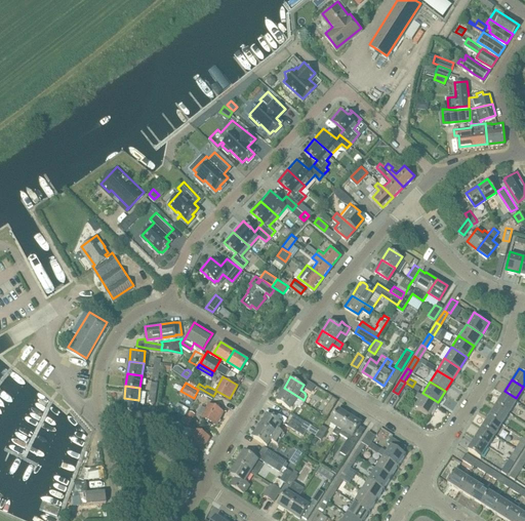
[(304,400),(284,388),(277,398),(290,407),(290,406),(293,409),(297,402),(300,404),(304,400)]
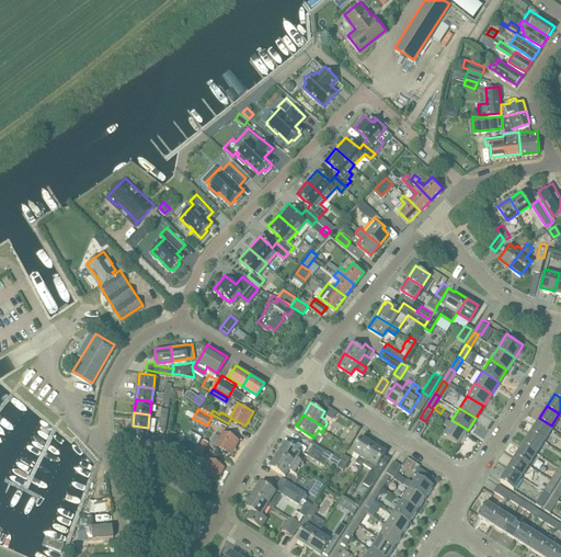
[(468,430),(451,420),(447,417),(444,422),(448,424),(443,433),(459,443),(468,430)]
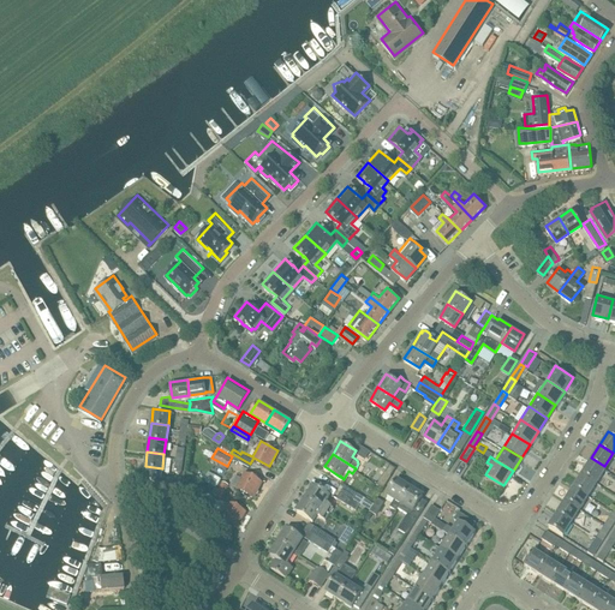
[(591,458),(583,471),(596,479),(604,466),(591,458)]
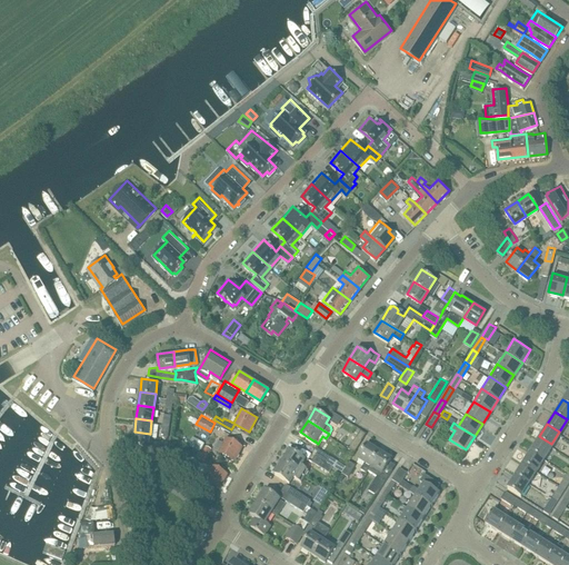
[(348,446),(355,449),(367,430),(360,426),(348,446)]
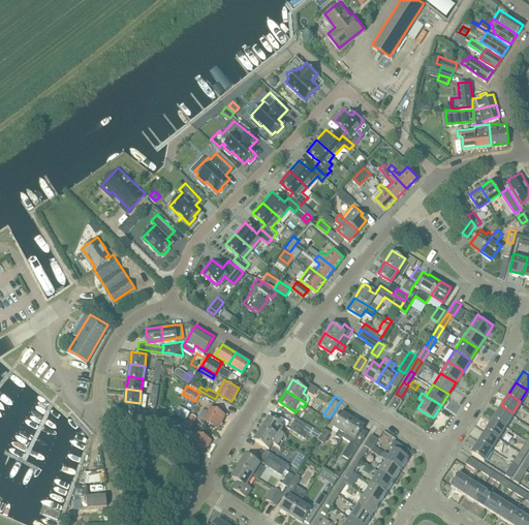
[(139,403),(125,401),(123,413),(137,415),(139,403)]
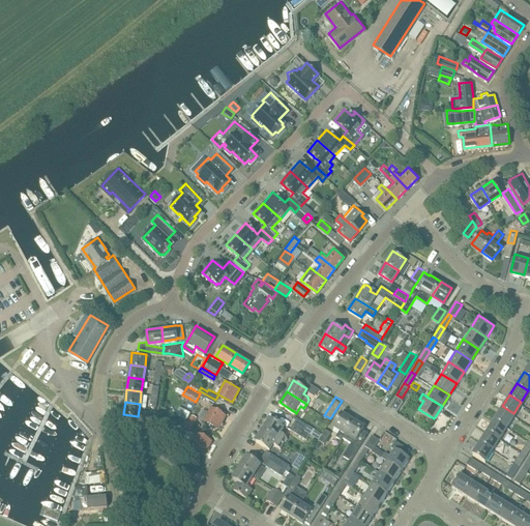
[(203,418),(217,427),(226,413),(216,408),(211,405),(203,418)]
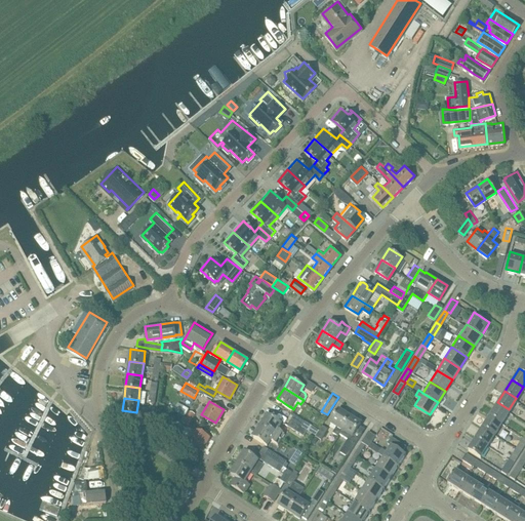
[(497,402),(490,413),(501,421),(509,409),(497,402)]
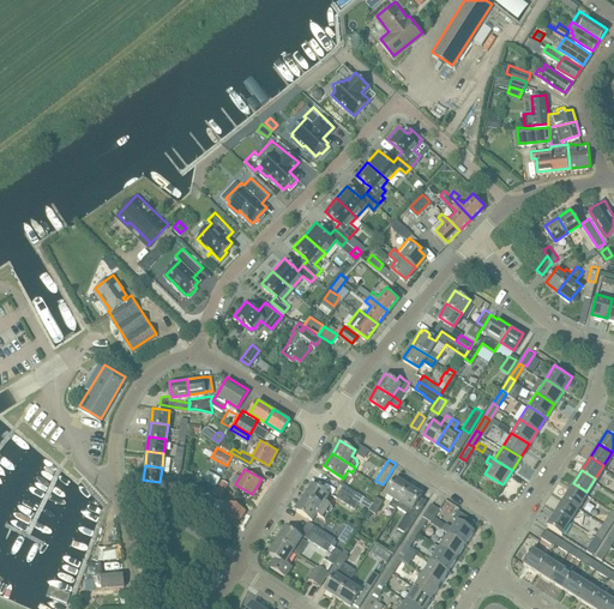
[(399,499),(399,500),(409,484),(397,476),(386,492),(393,495),(389,502),(395,506),(396,504),(399,499)]
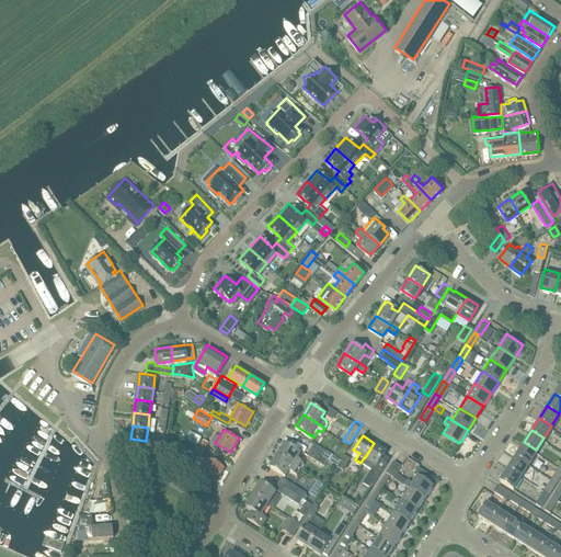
[(203,436),(198,443),(205,446),(208,440),(203,436)]
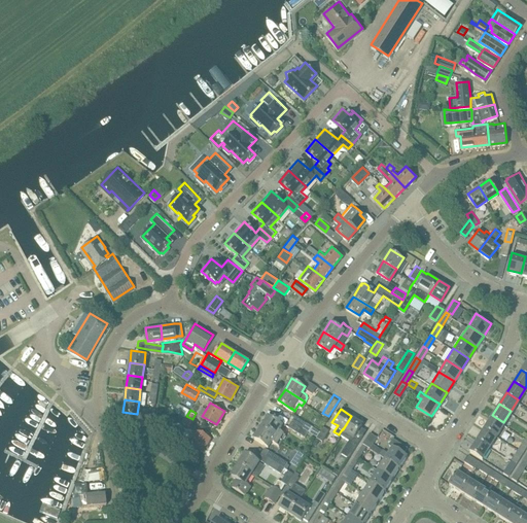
[(269,414),(261,425),(282,439),(286,432),(279,428),(283,423),(277,420),(269,414)]
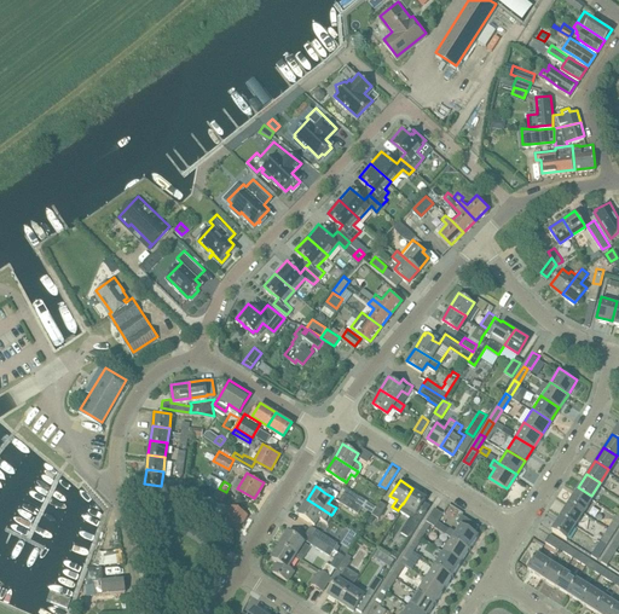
[(342,492),(371,511),(376,504),(347,486),(342,492)]
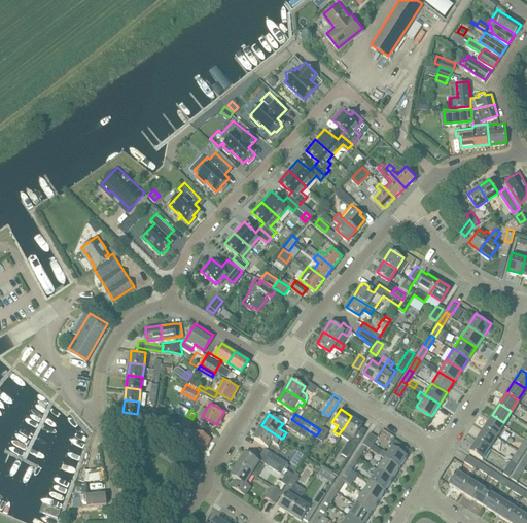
[(492,415),(485,426),(496,433),(503,422),(492,415)]
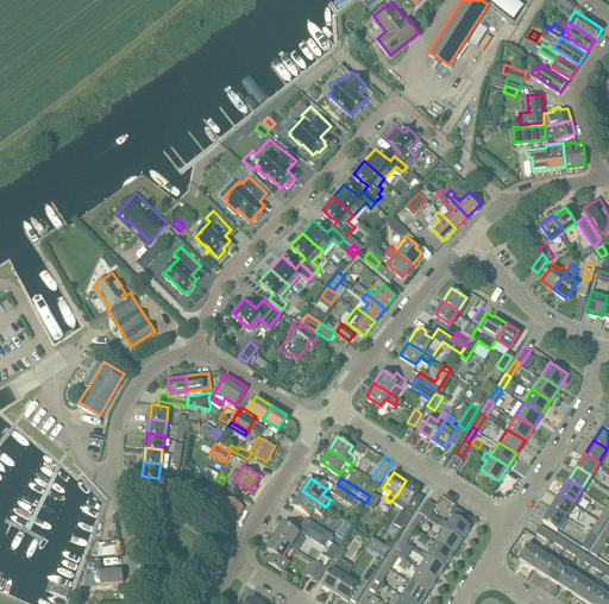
[(213,486),(212,488),(219,491),(223,484),(215,480),(215,482),(213,486)]
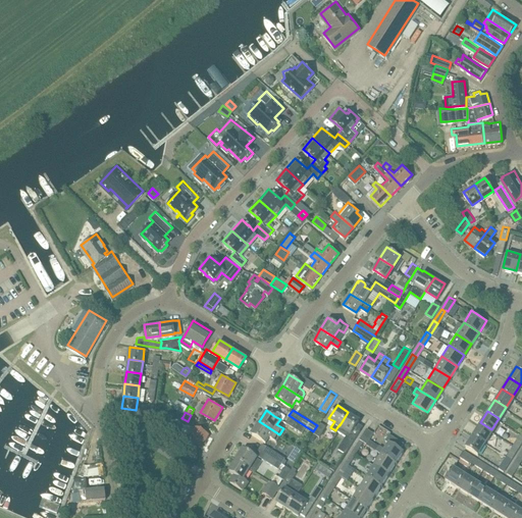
[(340,424),(336,428),(346,434),(345,435),(338,447),(346,451),(352,441),(360,428),(355,425),(359,418),(348,412),(340,425),(340,424)]
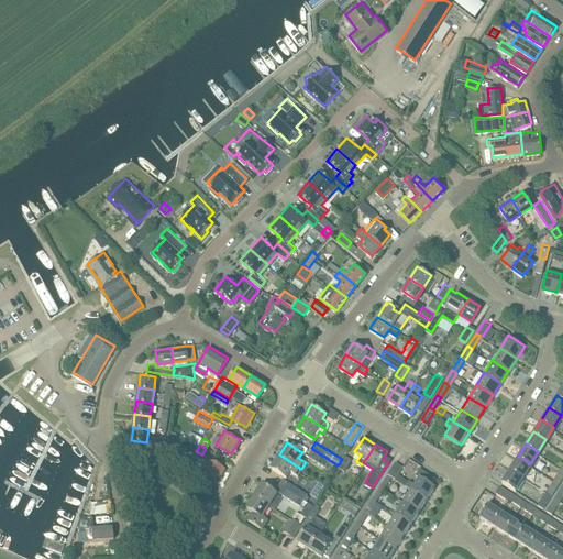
[(338,466),(311,448),(308,455),(326,466),(329,460),(338,466)]
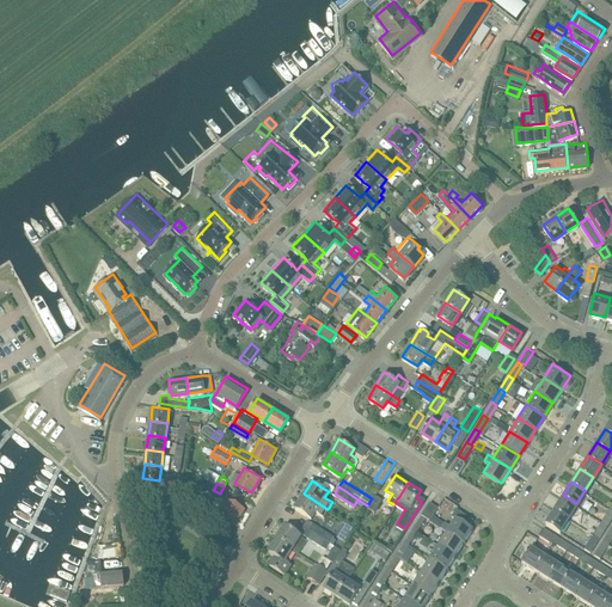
[(375,492),(372,498),(367,506),(374,509),(383,496),(375,492)]
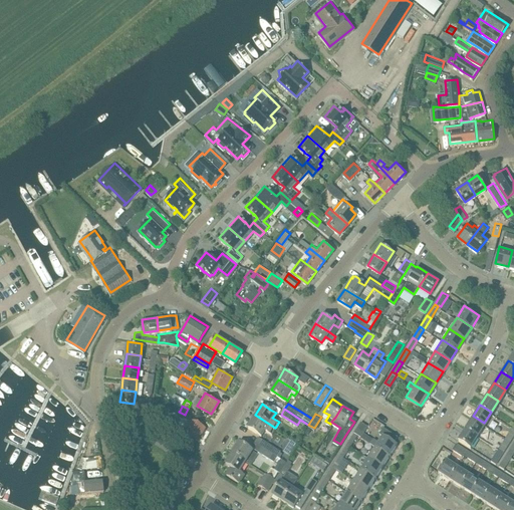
[(250,418),(247,424),(249,425),(248,426),(257,431),(262,434),(265,429),(270,433),(270,432),(272,433),(275,428),(255,415),(252,420),(250,418)]
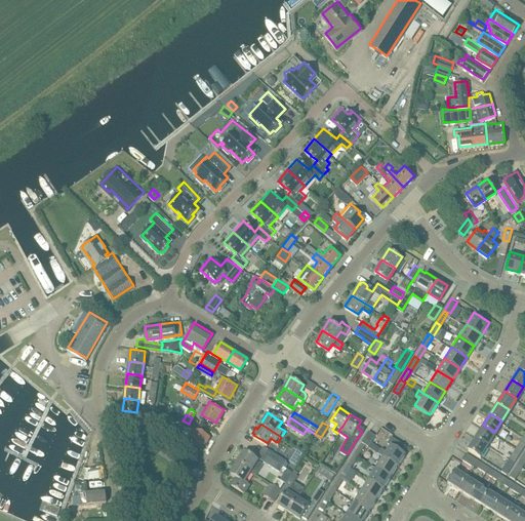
[(483,425),(476,436),(487,443),(494,432),(483,425)]
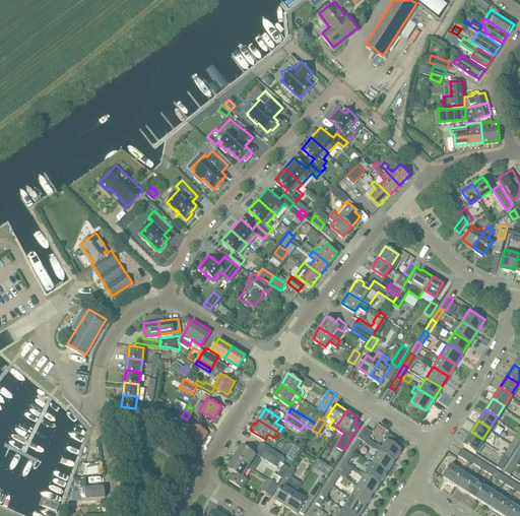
[(186,436),(200,444),(207,431),(193,423),(186,436)]
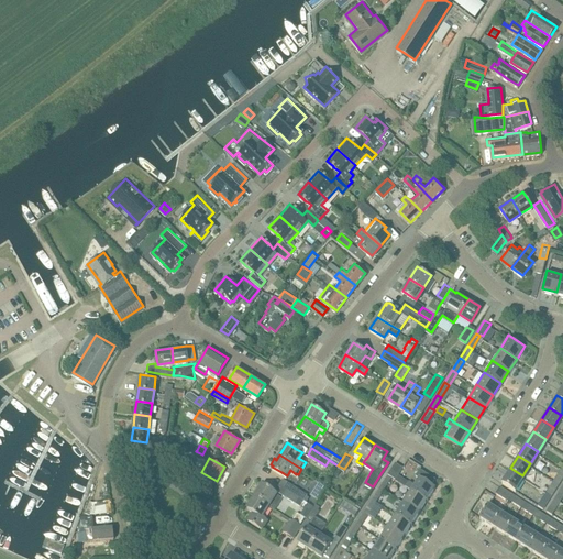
[(389,469),(388,471),(392,474),(395,477),(398,472),(403,464),(396,459),(389,469)]
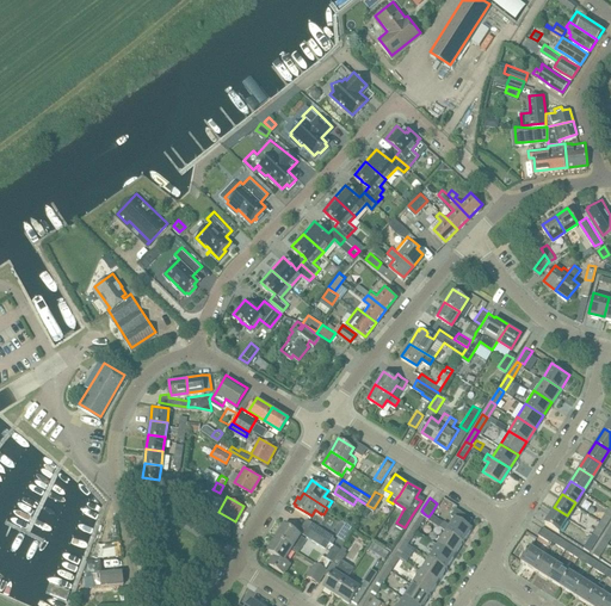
[(439,524),(446,529),(463,539),(473,526),(468,523),(473,515),(456,505),(451,513),(455,515),(450,523),(444,518),(439,524)]
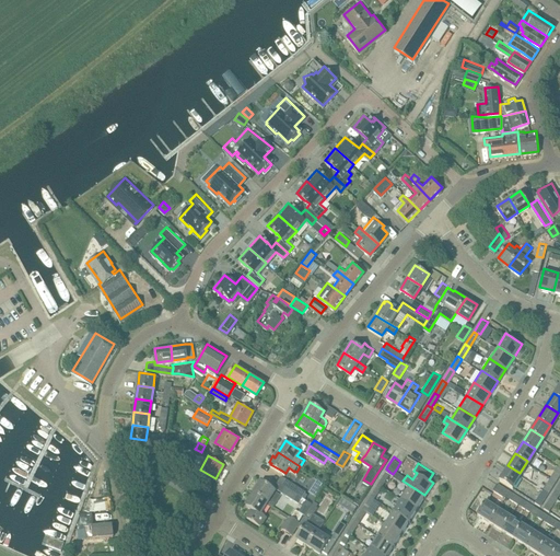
[(559,464),(558,463),(550,475),(555,478),(559,471),(559,464)]
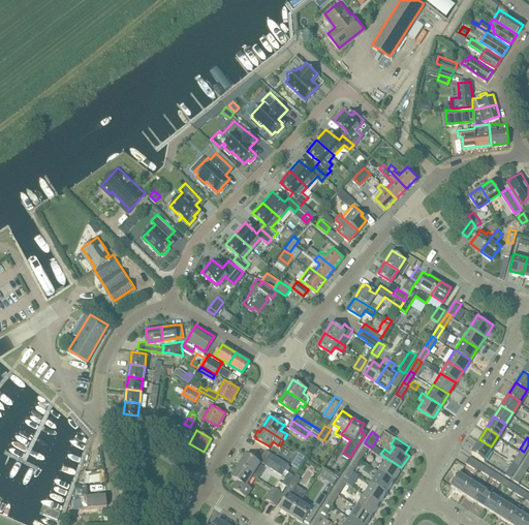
[(491,446),(479,439),(472,451),(484,458),(491,446)]
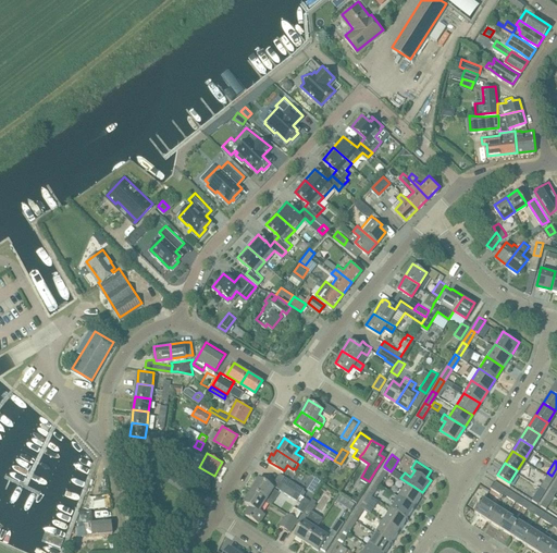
[(380,481),(387,469),(384,466),(375,478),(380,481)]
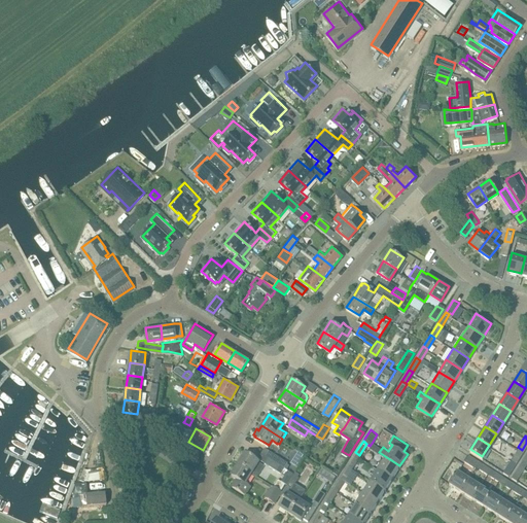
[(500,452),(515,461),(522,450),(518,447),(511,458),(500,452)]
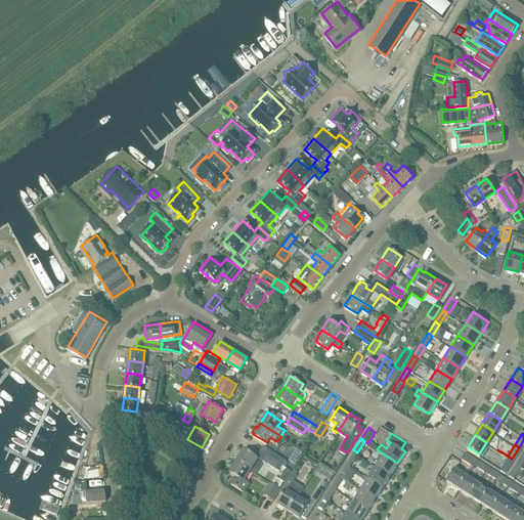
[(244,448),(237,460),(251,468),(255,471),(262,460),(258,458),(253,453),(244,448)]
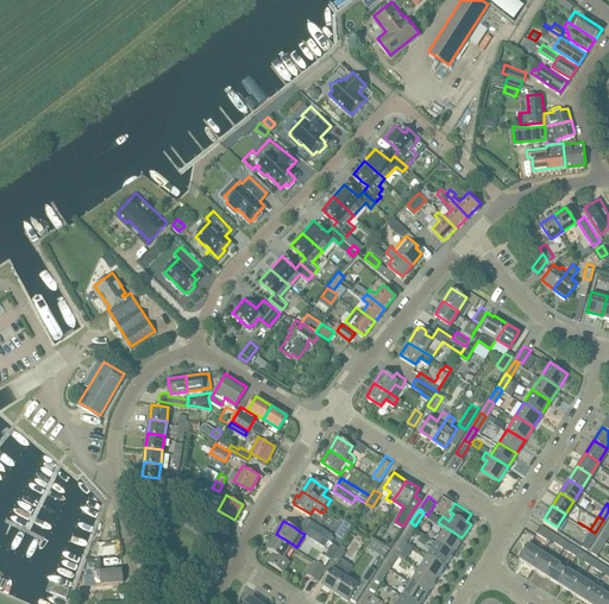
[(314,521),(311,527),(328,538),(332,532),(314,521)]
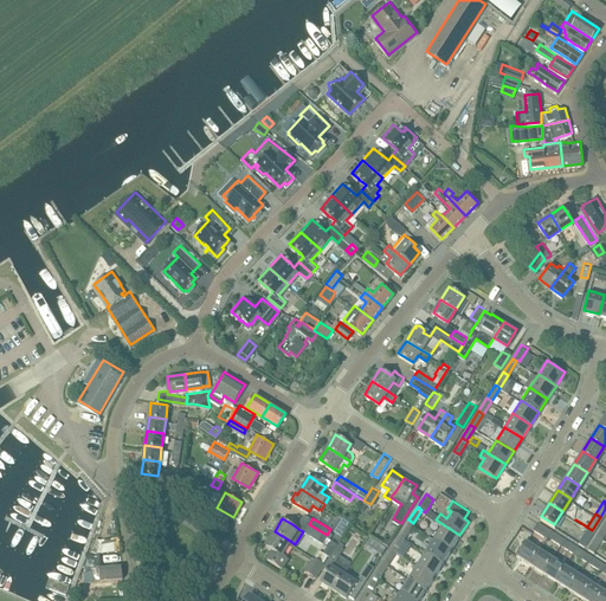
[(405,536),(413,523),(408,519),(400,532),(405,536)]
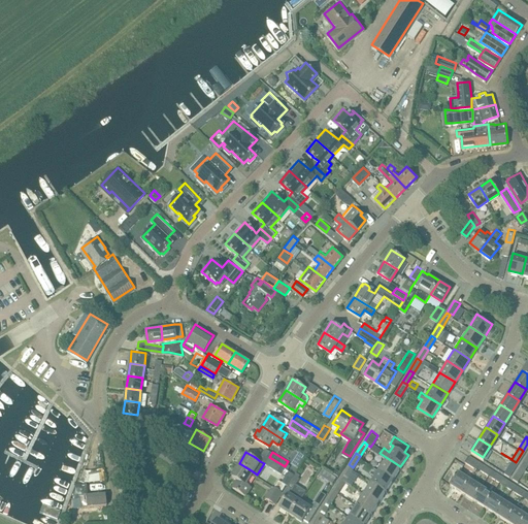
[(476,466),(477,465),(481,460),(469,453),(465,459),(476,466)]
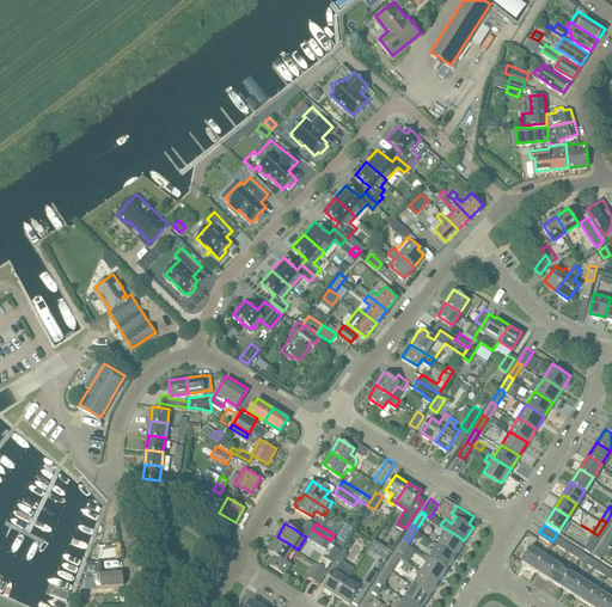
[(598,535),(581,525),(573,538),(585,545),(589,549),(598,535)]
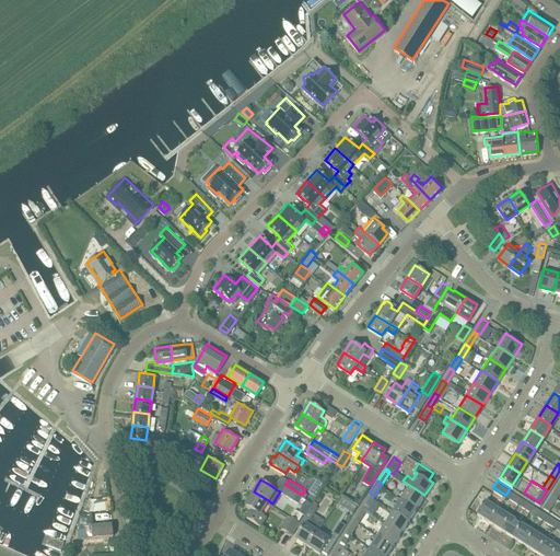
[(302,495),(286,485),(282,490),(299,500),(302,495)]
